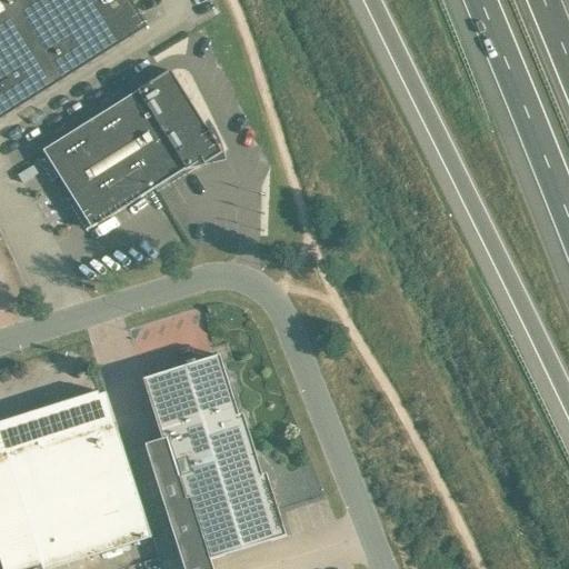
[(2,0),(0,2),(0,141),(192,30),(171,0),(2,0)]
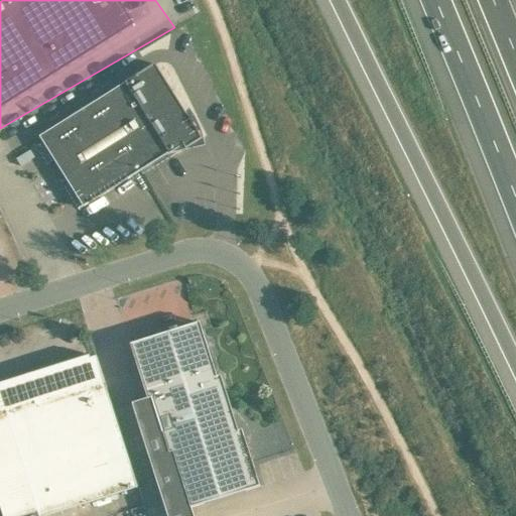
[(185,113),(155,65),(126,83),(171,156),(177,152),(205,146),(200,126),(188,108),(185,113)]
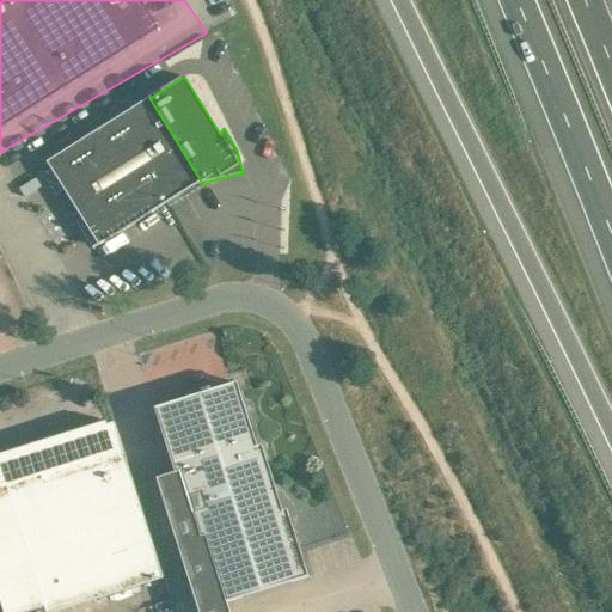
[(169,207),(203,185),(150,98),(47,164),(86,225),(99,245),(166,203),(169,207)]
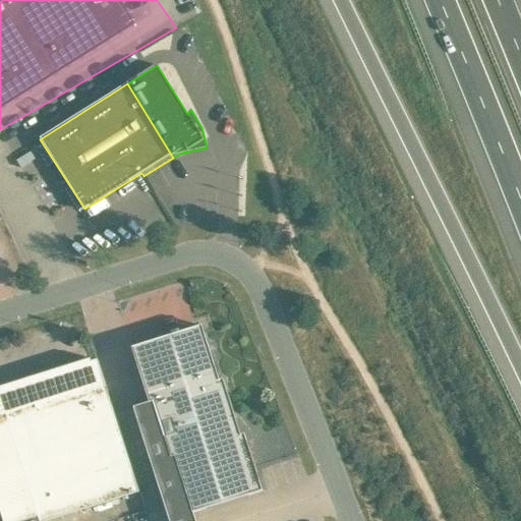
[(31,152),(16,161),(21,168),(35,159),(31,152)]
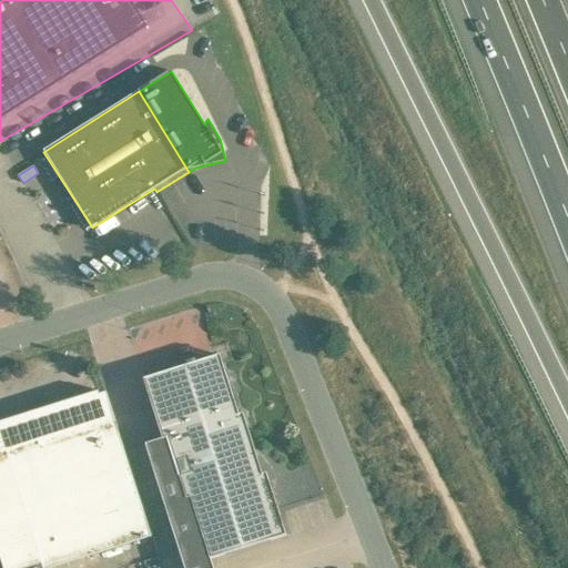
[(212,567),(210,559),(286,535),(266,473),(262,474),(243,413),(239,414),(220,354),(143,378),(162,439),(146,445),(184,567),(212,567)]
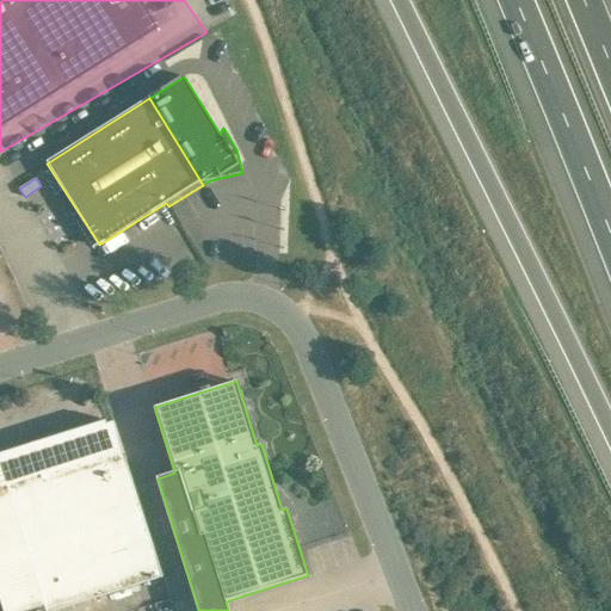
[(106,423),(105,421),(44,440),(44,443),(34,446),(32,443),(0,452),(0,599),(4,610),(30,610),(44,606),(45,610),(54,610),(164,576),(113,420),(106,423)]
